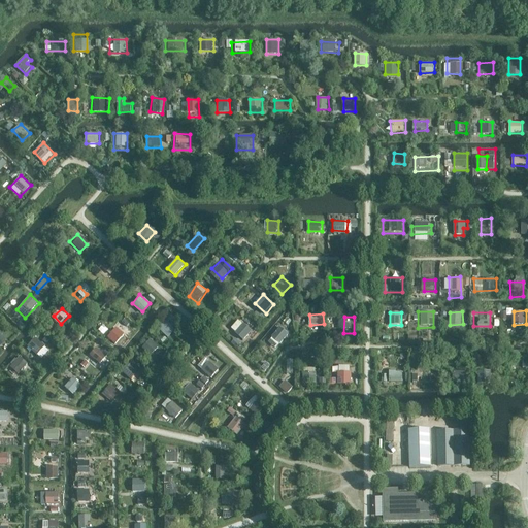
[(159,328),(168,337),(176,329),(167,320),(159,328)]
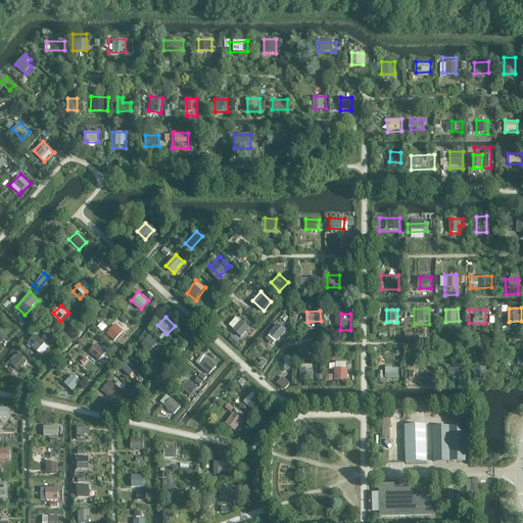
[(247,330),(240,322),(232,329),(239,337),(247,330)]
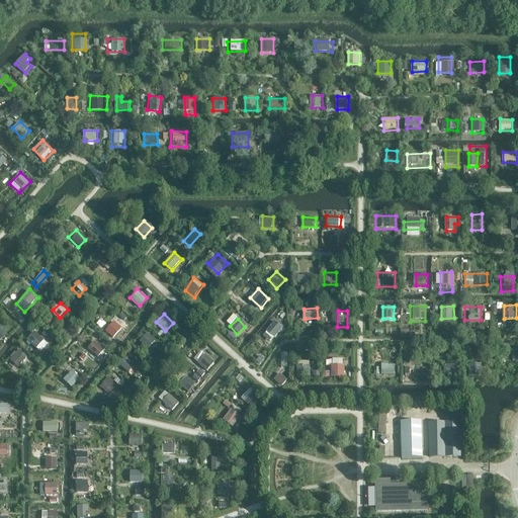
[(115,320),(106,330),(113,338),(123,328),(115,320)]
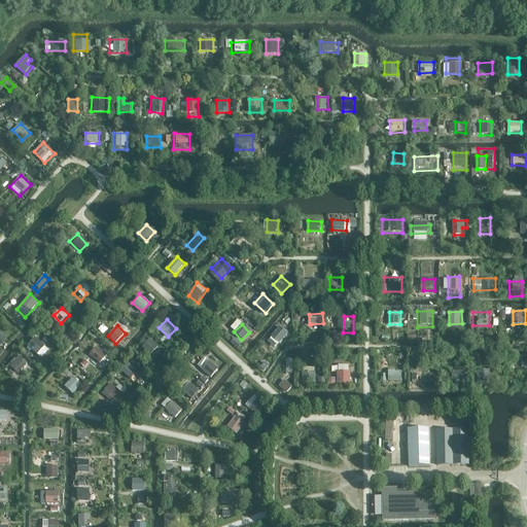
[(281,325),(268,341),(276,349),(289,334),(281,325)]
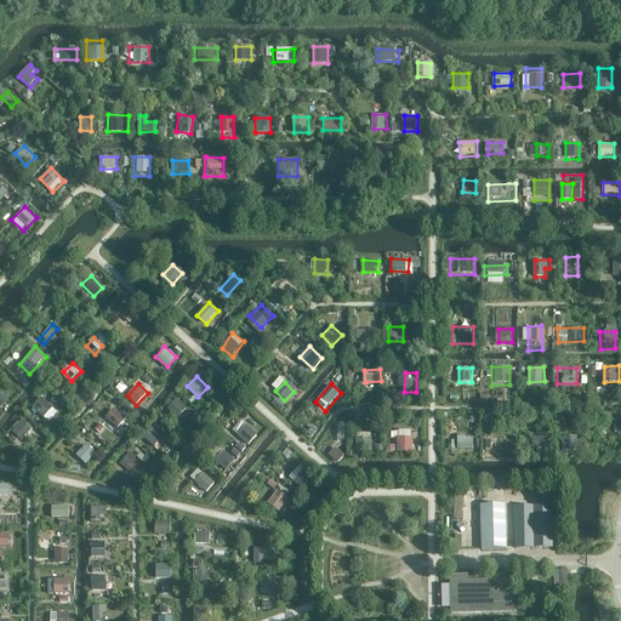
[(55,406),(62,399),(51,391),(45,398),(55,406)]
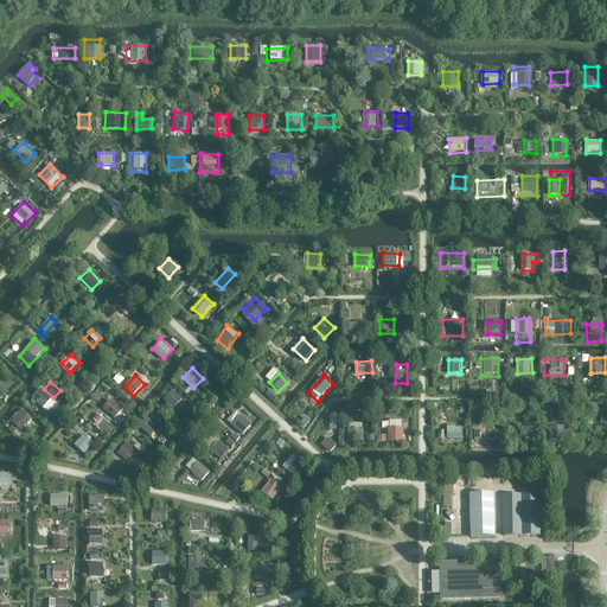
[(37,389),(27,400),(39,410),(49,401),(37,389)]
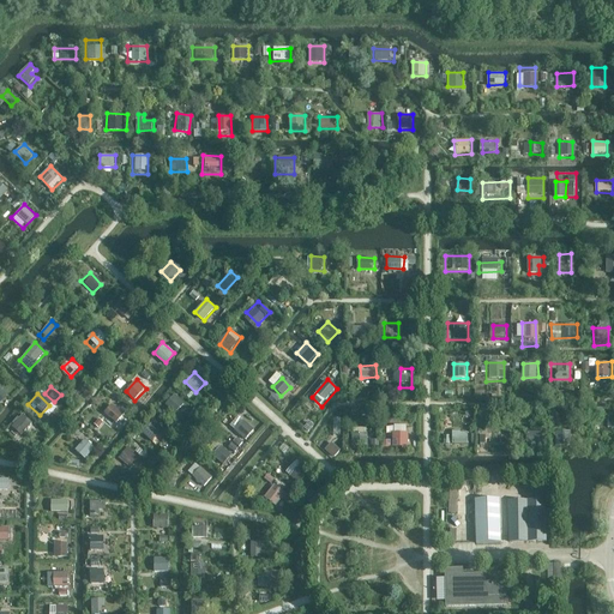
[(175,395),(163,408),(172,415),(182,401),(175,395)]
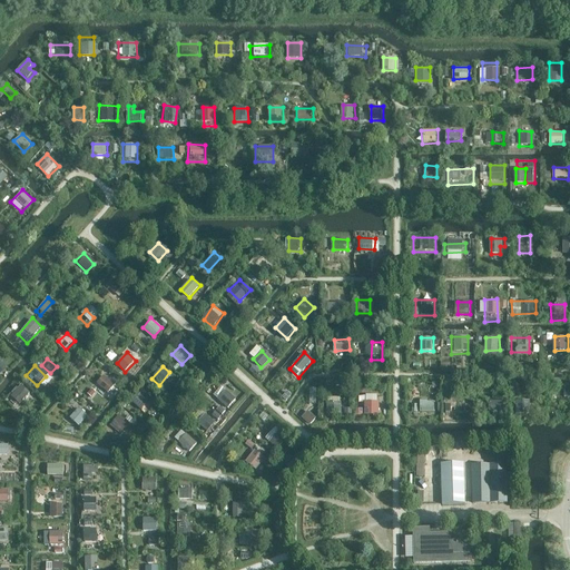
[(111,380),(101,375),(95,387),(106,393),(111,380)]
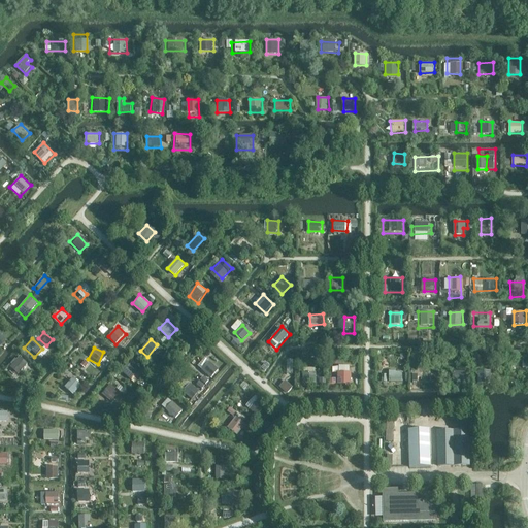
[(10,366),(20,374),(29,364),(20,356),(10,366)]
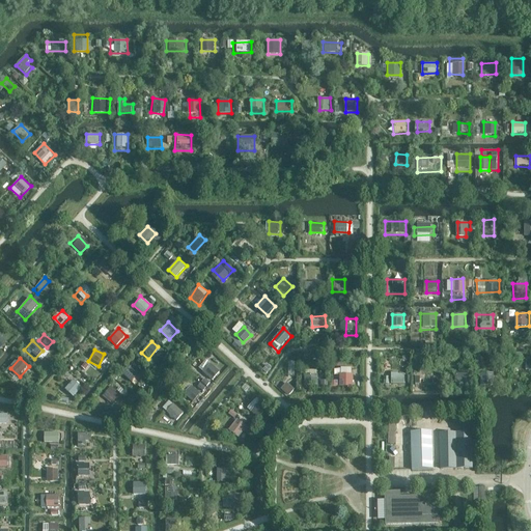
[(211,363),(200,373),(206,380),(217,368),(211,363)]
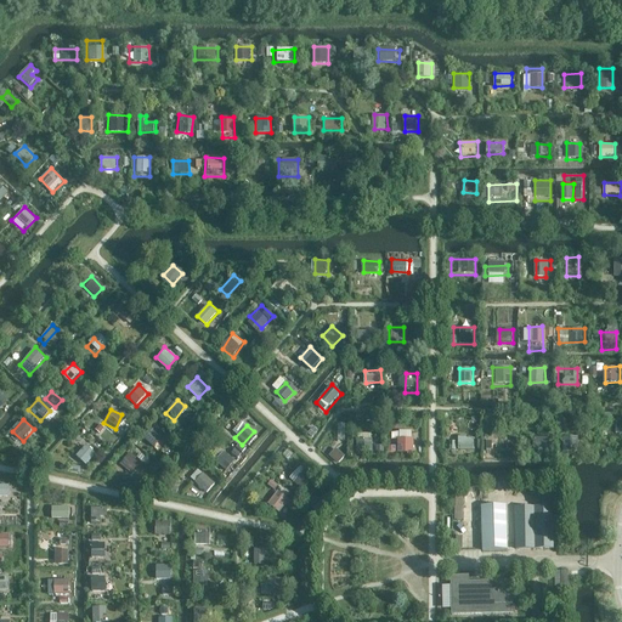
[(145,437),(157,446),(164,437),(153,428),(145,437)]
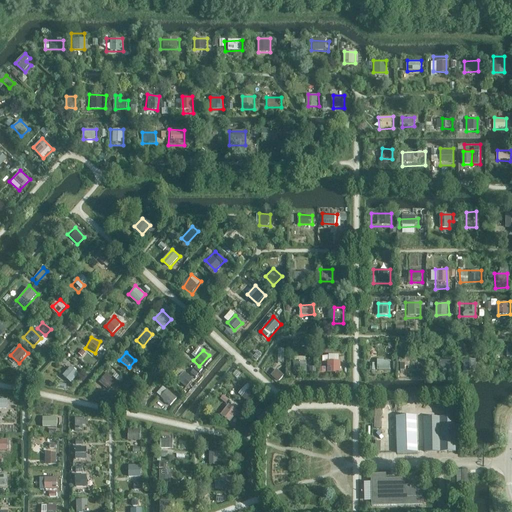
[(376,359),(376,370),(390,370),(390,359),(376,359)]
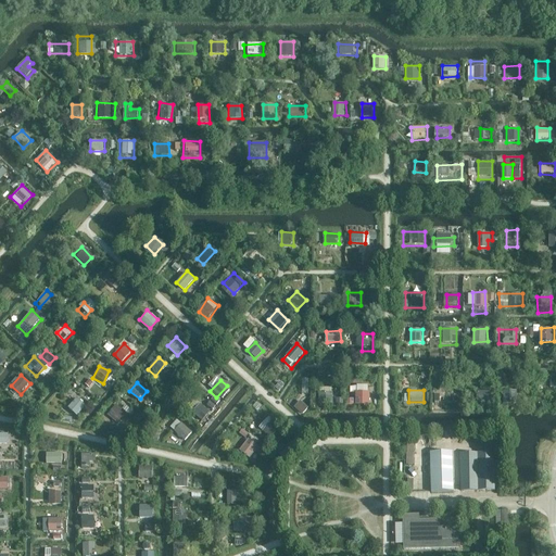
[(316,391),(316,403),(331,403),(331,391),(316,391)]
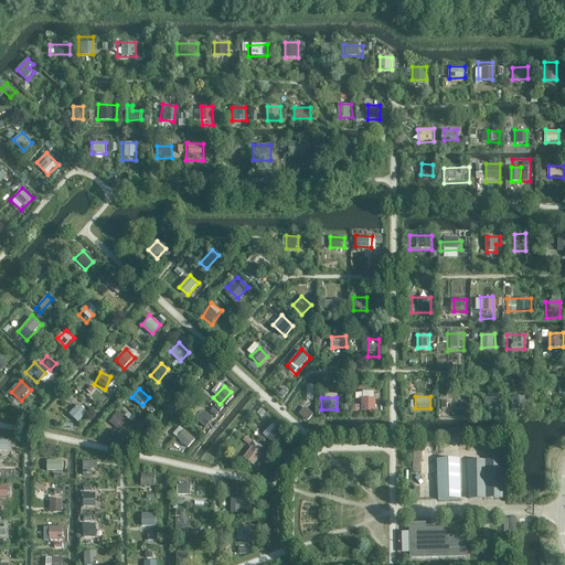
[(384,411),(384,398),(362,397),(362,411),(384,411)]
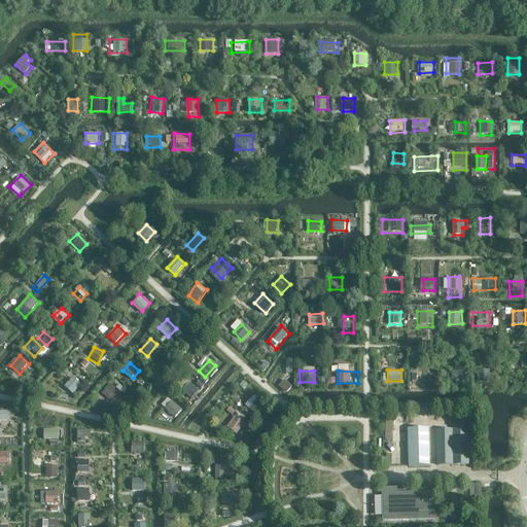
[(448,371),(448,382),(465,382),(465,372),(448,371)]
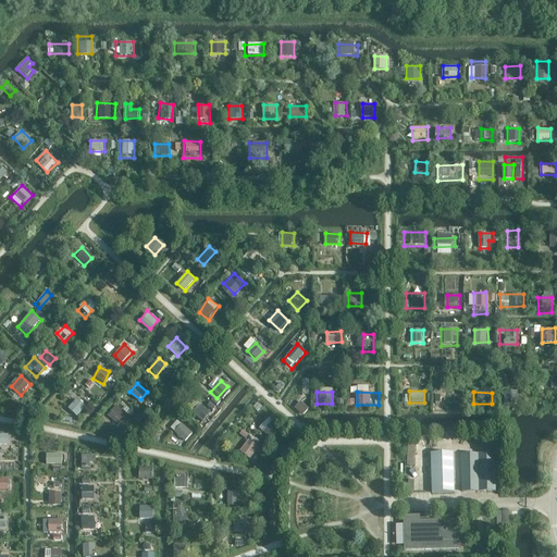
[(67,412),(74,420),(87,408),(81,400),(67,412)]
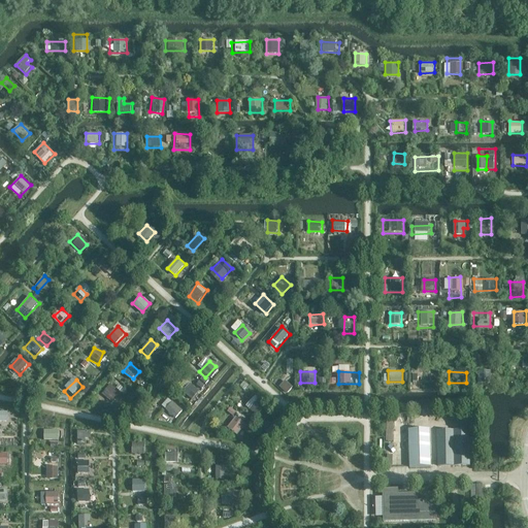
[(286,381),(281,386),(288,393),(294,387),(286,381)]
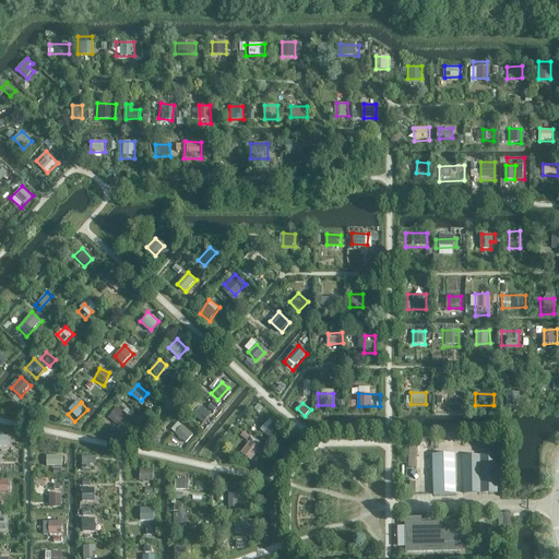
[(194,414),(204,424),(214,413),(204,404),(194,414)]
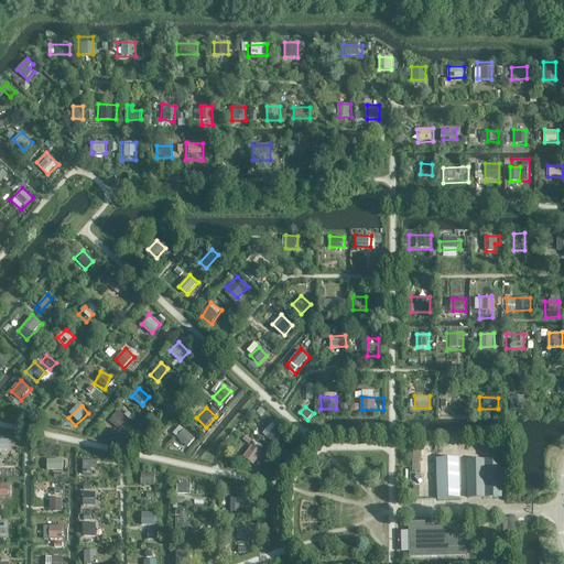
[(115,412),(107,421),(118,429),(125,420),(115,412)]
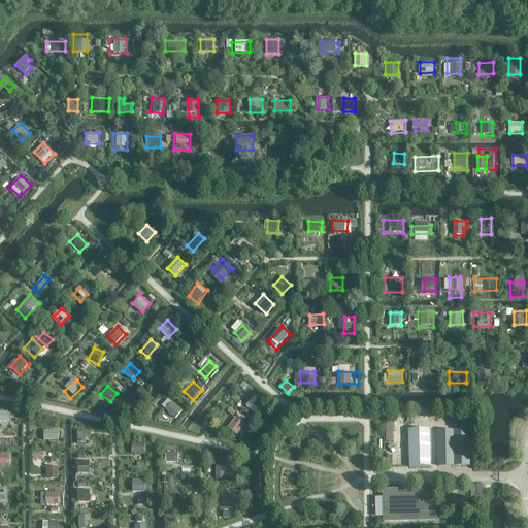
[(246,405),(258,416),(268,405),(257,395),(246,405)]
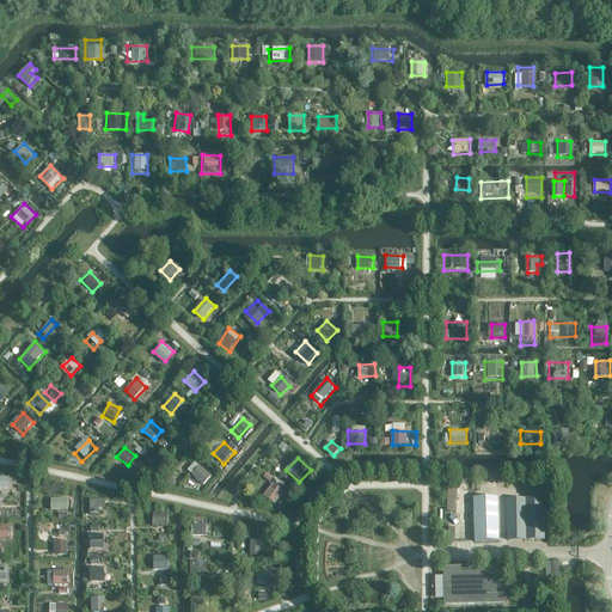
[(203,464),(190,477),(200,487),(213,473),(203,464)]
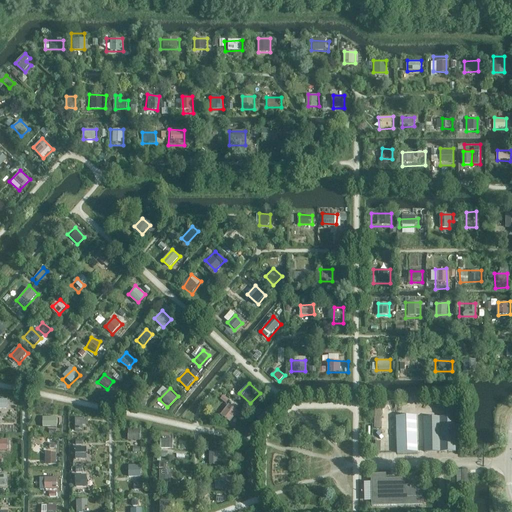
[(0,397),(0,407),(8,408),(8,398),(0,397)]
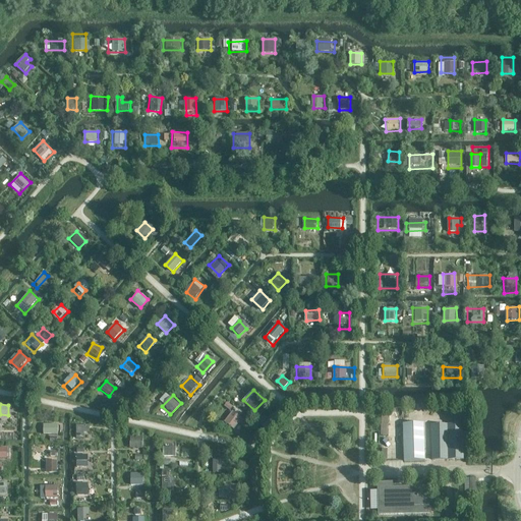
[(228,408),(220,418),(231,426),(238,417),(228,408)]
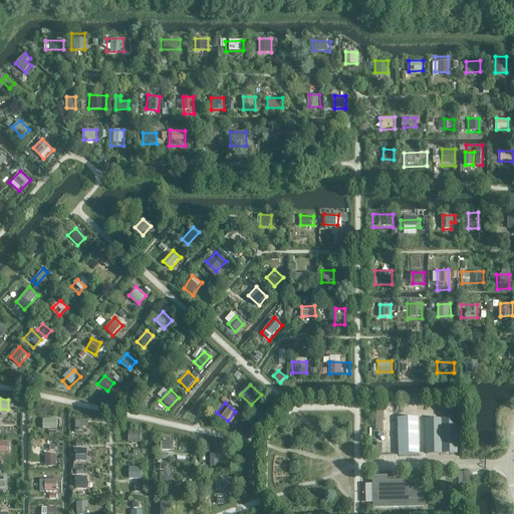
[(400,454),(420,454),(420,417),(399,418),(400,454)]
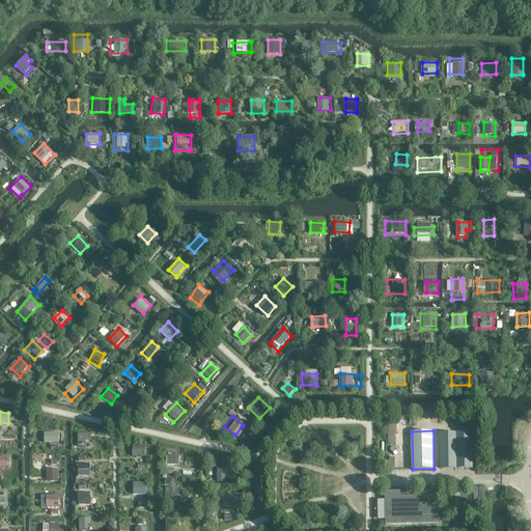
[(40,432),(40,442),(57,443),(57,432),(40,432)]
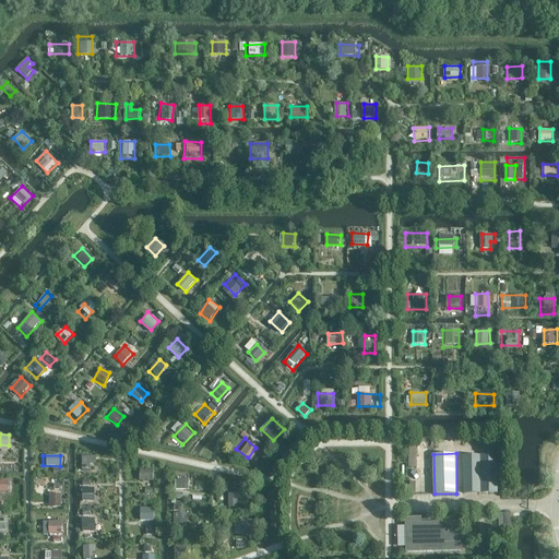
[(97,463),(97,455),(83,455),(84,470),(91,470),(91,463),(97,463)]
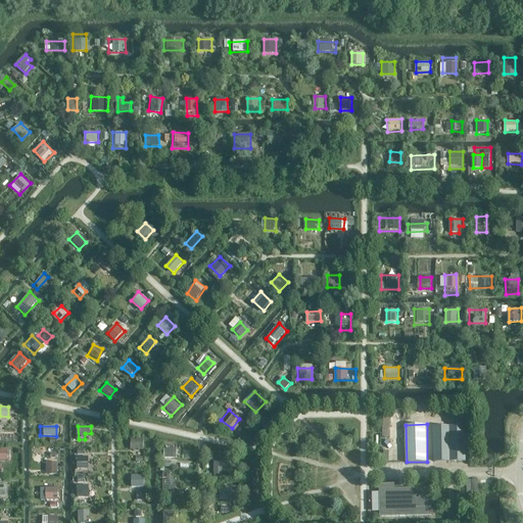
[(465,461),(465,426),(433,427),(434,462),(465,461)]
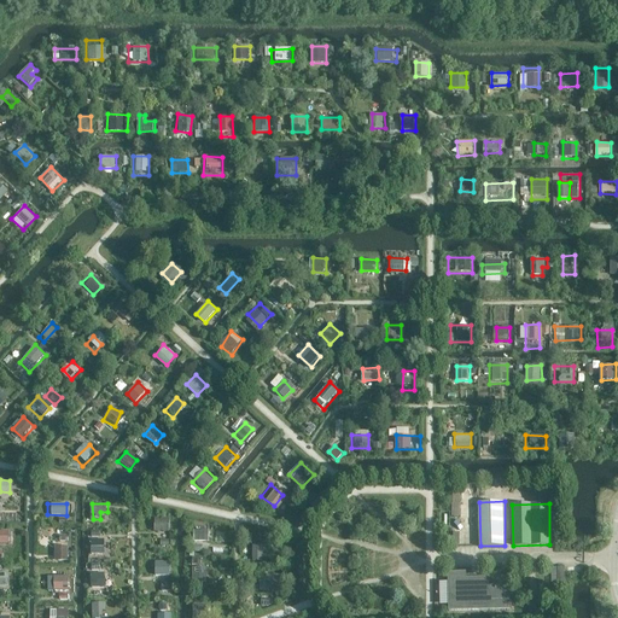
[(167,520),(153,519),(152,532),(165,532),(167,520)]
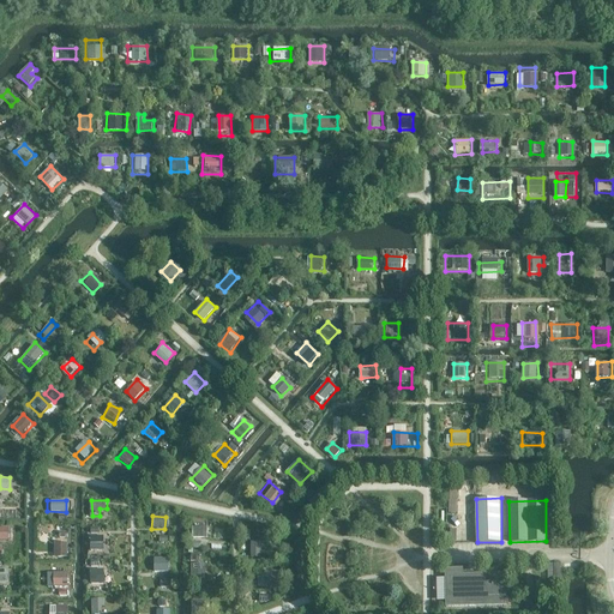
[(190,527),(190,539),(208,537),(208,525),(190,527)]
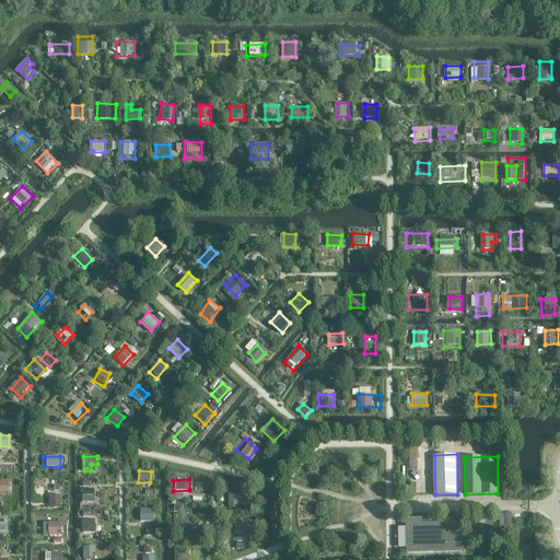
[(91,501),(92,485),(81,485),(80,501),(91,501)]
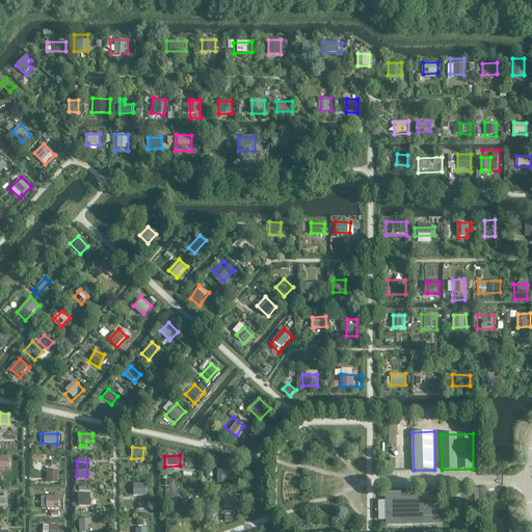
[(49,482),(59,482),(60,470),(49,469),(49,482)]
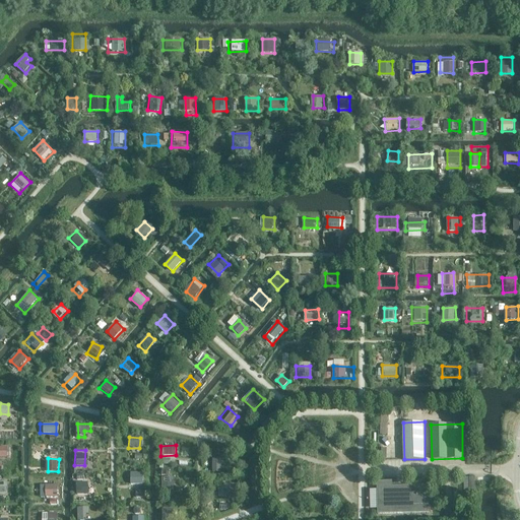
[(222,472),(222,463),(225,463),(225,458),(213,458),(213,472),(222,472)]
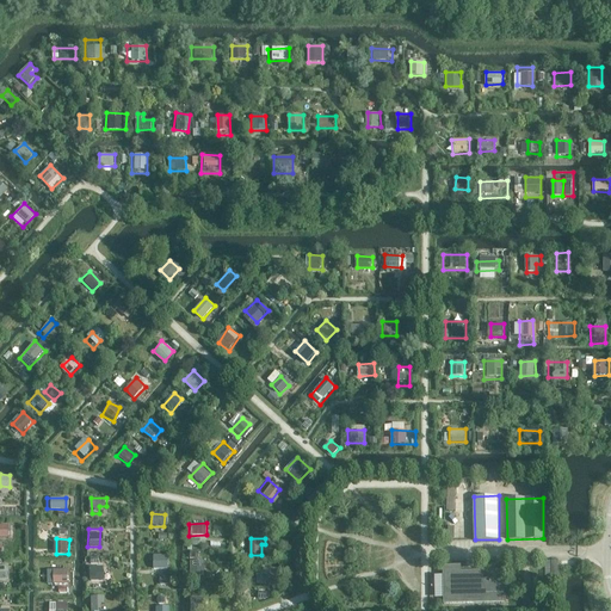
[(155,568),(171,568),(170,554),(155,555),(155,568)]
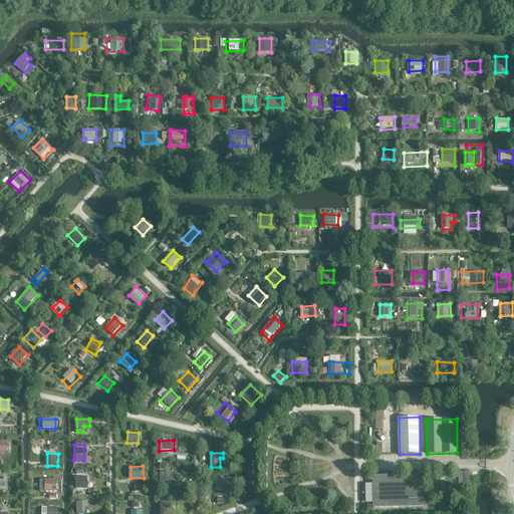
[(173,472),(162,471),(161,484),(173,484),(173,472)]
